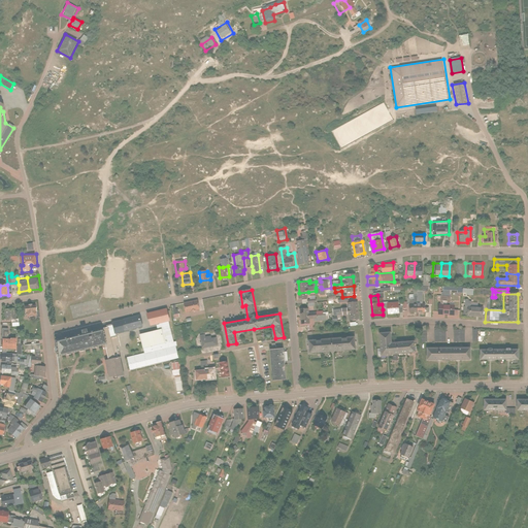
[(201,309),(199,300),(185,303),(187,312),(201,309)]
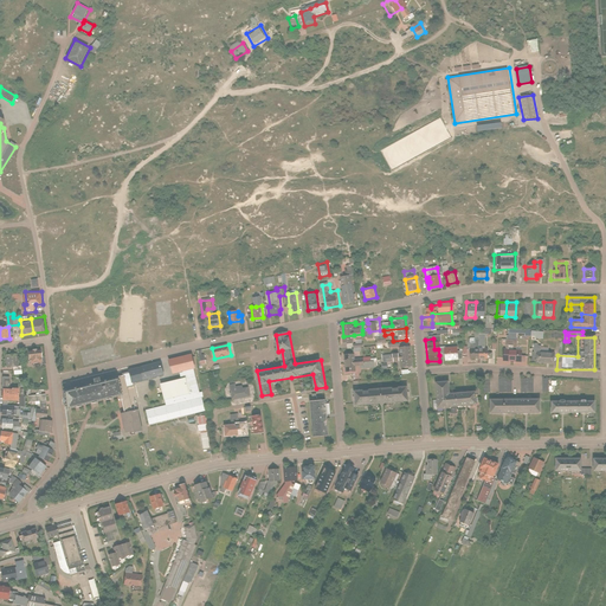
[(553,365),(553,354),(537,353),(537,348),(534,348),(534,346),(529,346),(528,361),(533,361),(533,363),(553,365)]
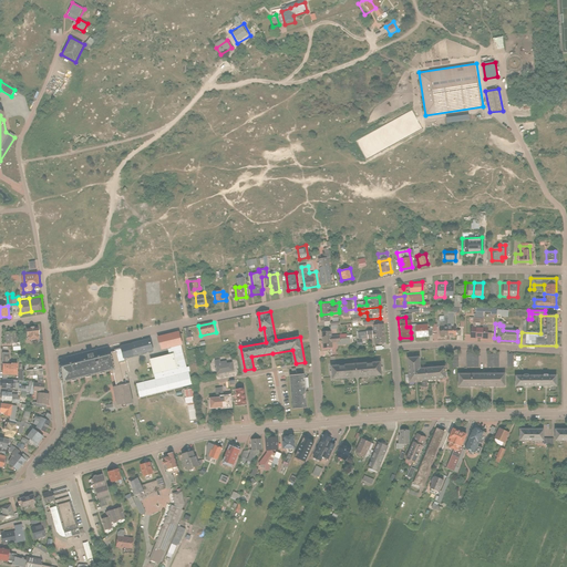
[(39,326),(26,327),(27,340),(39,339),(40,342),(44,341),(43,334),(40,334),(39,326)]
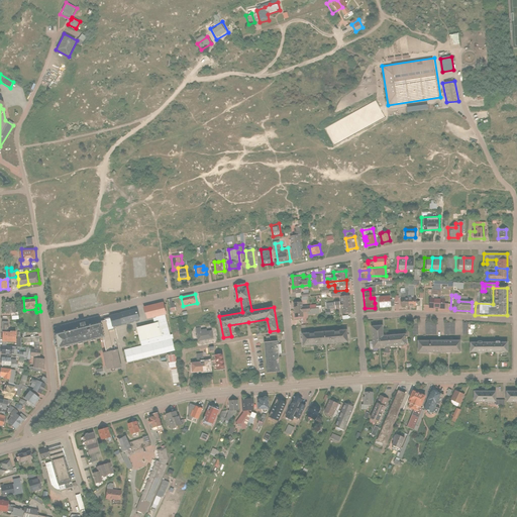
[(374,298),(375,303),(379,303),(379,307),(390,307),(389,297),(374,298)]
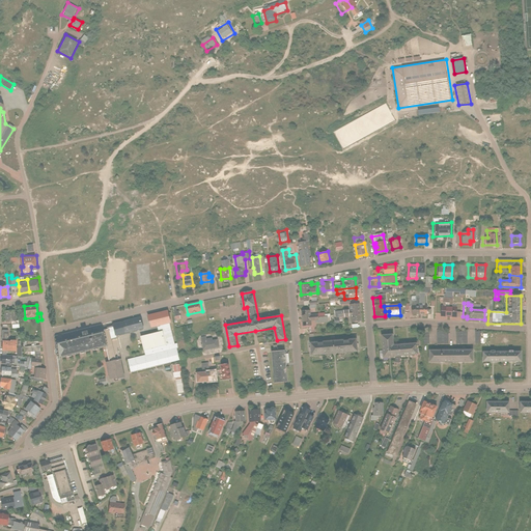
[(408,314),(428,314),(428,305),(408,305),(408,314)]
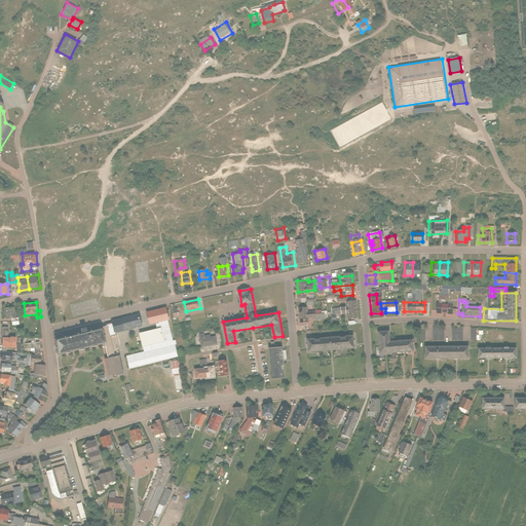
[(451,304),(436,303),(435,313),(451,313),(451,304)]
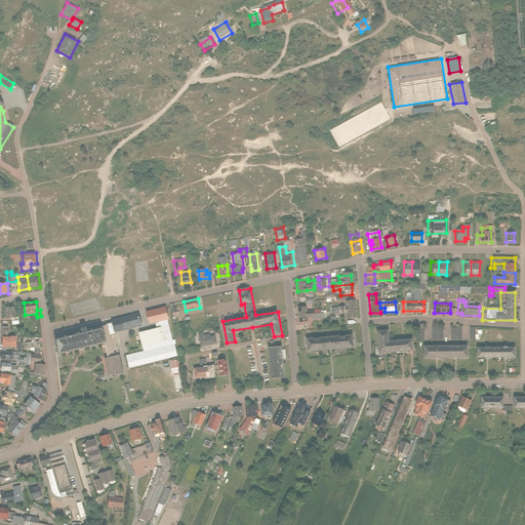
[(172,316),(179,315),(178,307),(175,307),(175,304),(170,304),(172,316)]
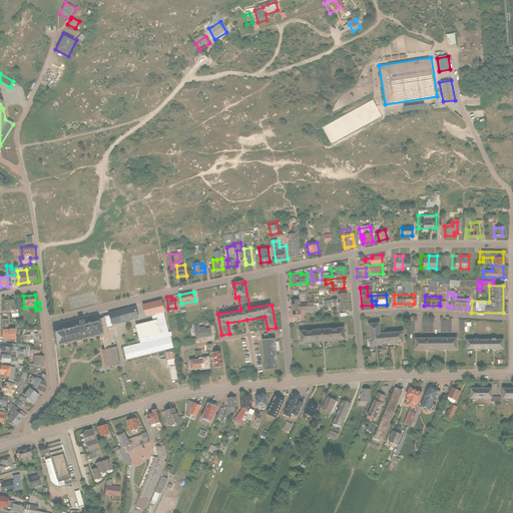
[(344,305),(344,297),(334,297),(334,303),(327,303),(327,306),(344,305)]
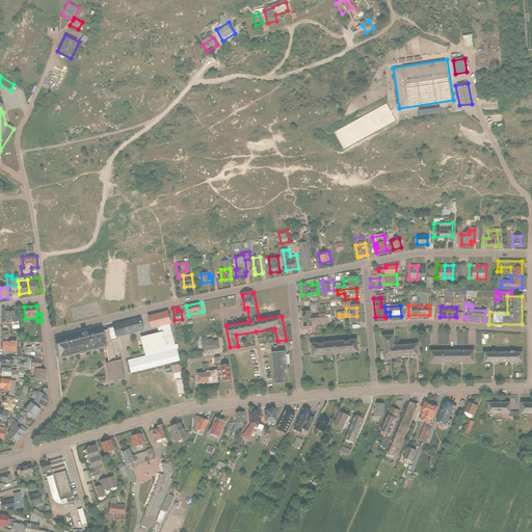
[(16,310),(6,311),(6,321),(17,320),(16,310)]
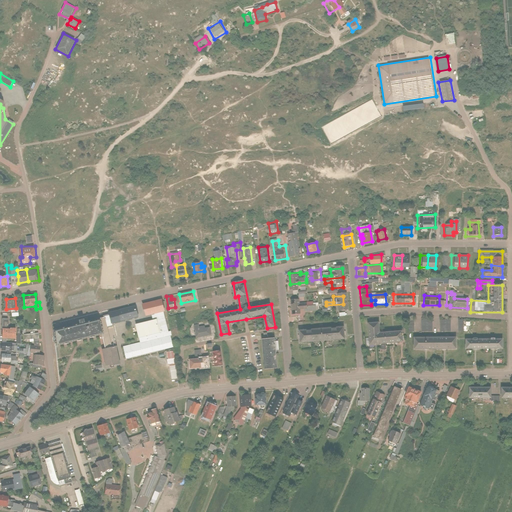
[(126,359),(174,347),(171,330),(169,331),(164,312),(166,312),(162,299),(144,304),(145,311),(146,316),(153,315),(153,319),(136,324),(140,341),(123,346),(126,359)]
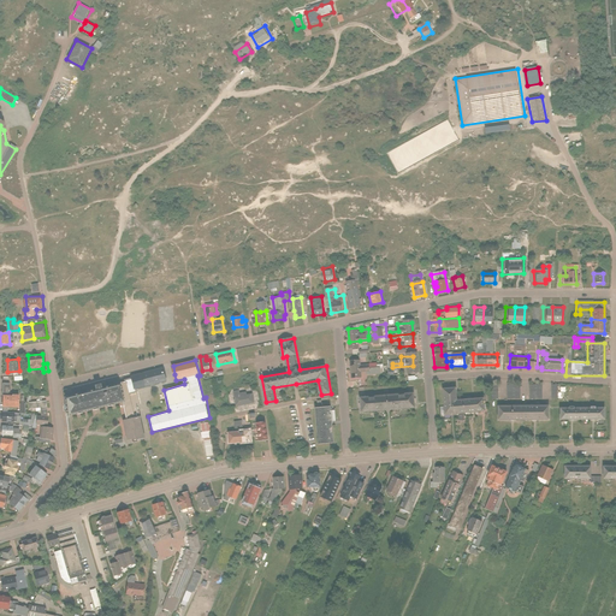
[(353,378),(363,377),(362,373),(372,372),(371,363),(362,365),(362,360),(351,360),(353,378)]
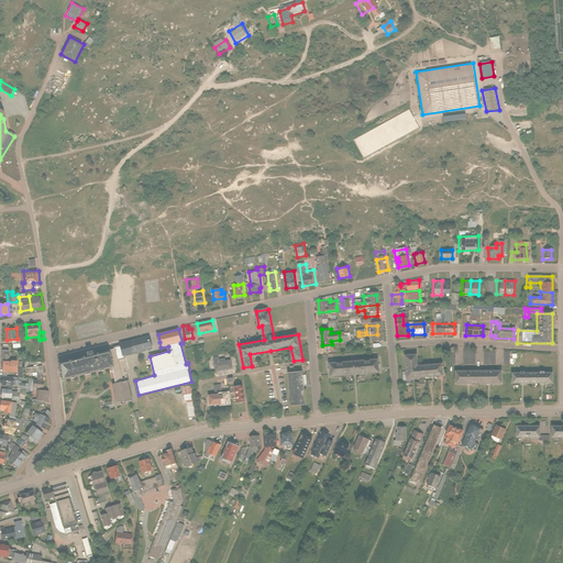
[(378,344),(377,334),(359,335),(359,340),(366,339),(367,344),(378,344)]
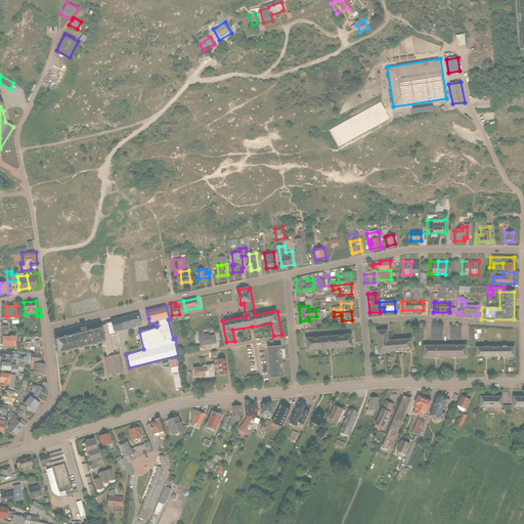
[(118,353),(115,354),(110,334),(142,324),(139,312),(110,318),(111,323),(54,337),(56,354),(79,349),(105,343),(107,355),(103,356),(107,375),(123,372),(118,353)]
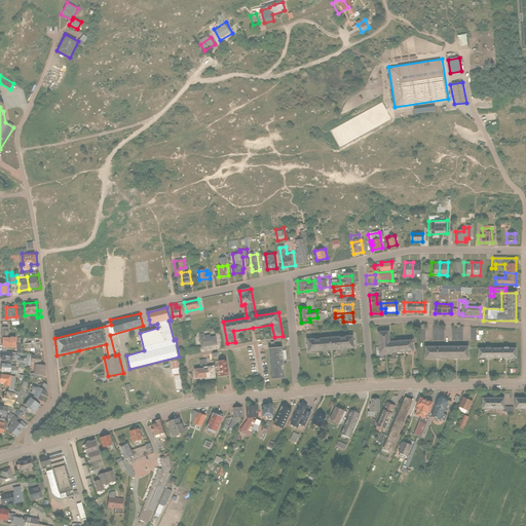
[(445,341),(445,329),(434,329),(434,341),(445,341)]
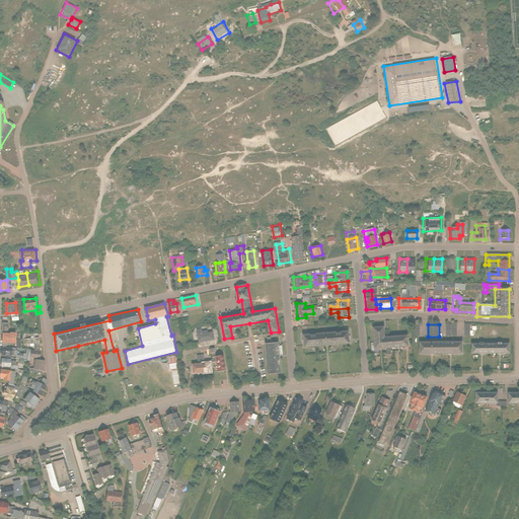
[(457,338),(457,324),(446,324),(446,338),(457,338)]
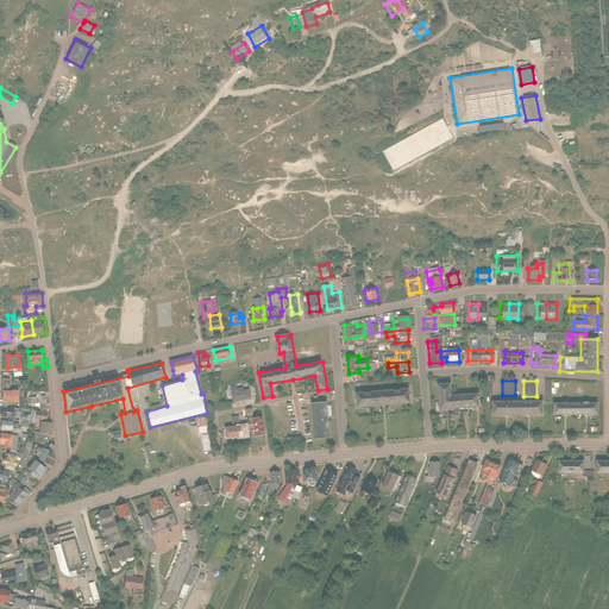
[(451,383),(437,384),(438,395),(439,408),(445,408),(464,407),(476,406),(476,400),(476,394),(451,395),(451,383)]
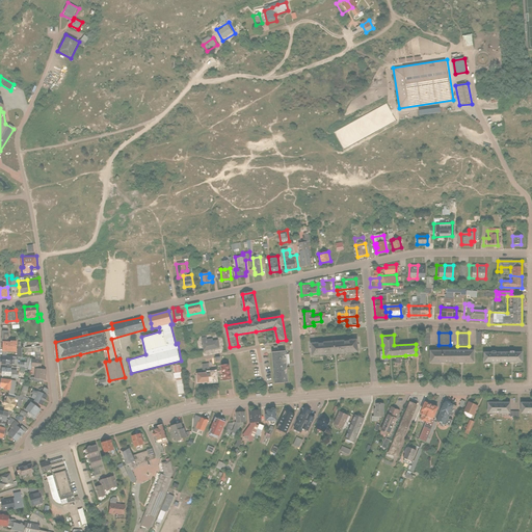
[(208,337),(201,338),(204,351),(220,349),(219,340),(213,341),(213,338),(208,339),(208,337)]
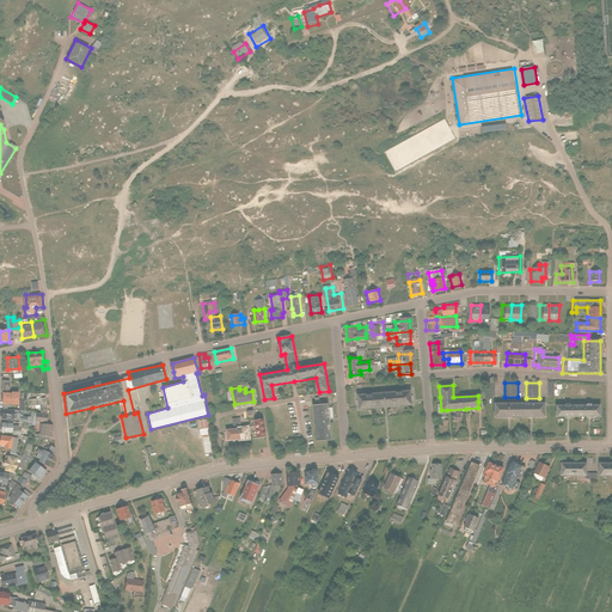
[(414,390),(360,395),(360,402),(361,410),(386,409),(415,407),(414,398),(414,390)]
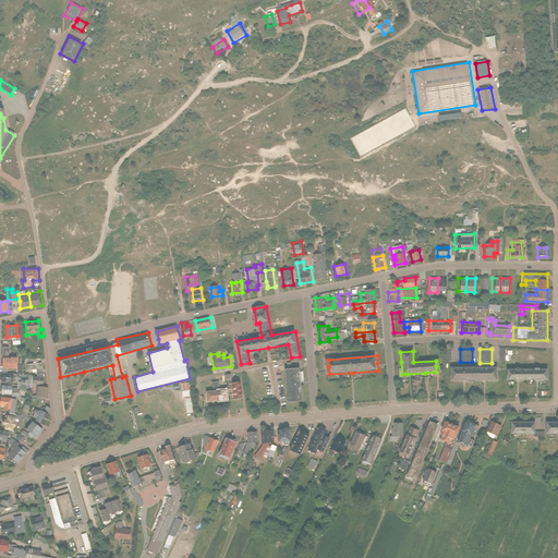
[(22,356),(3,356),(3,367),(22,367),(22,356)]
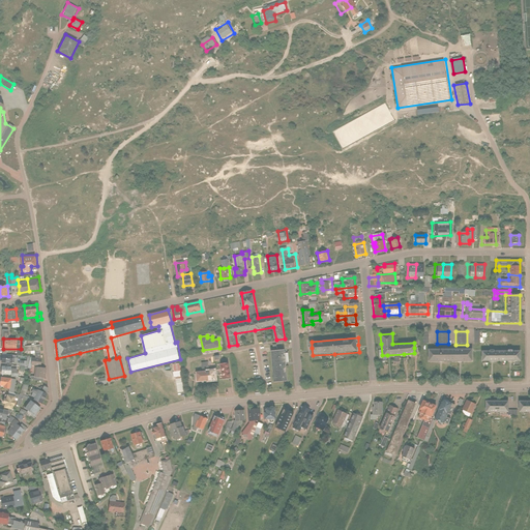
[(35,357),(41,356),(40,344),(26,346),(26,351),(34,350),(35,357)]
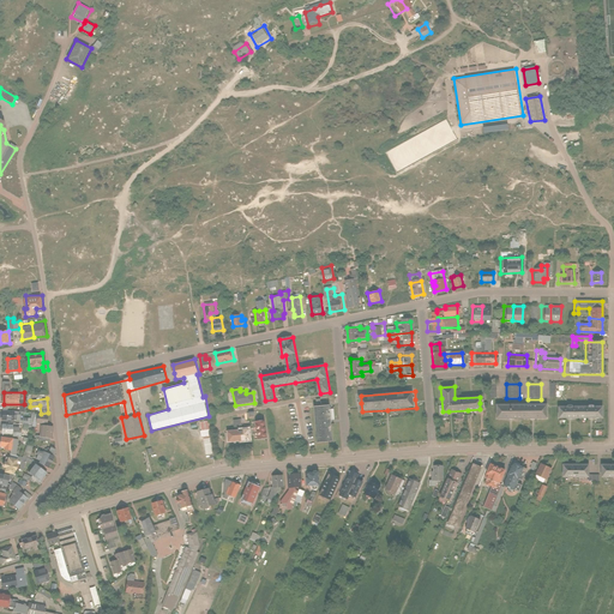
[(548,419),(548,404),(497,405),(497,420),(510,420),(533,420),(548,419)]
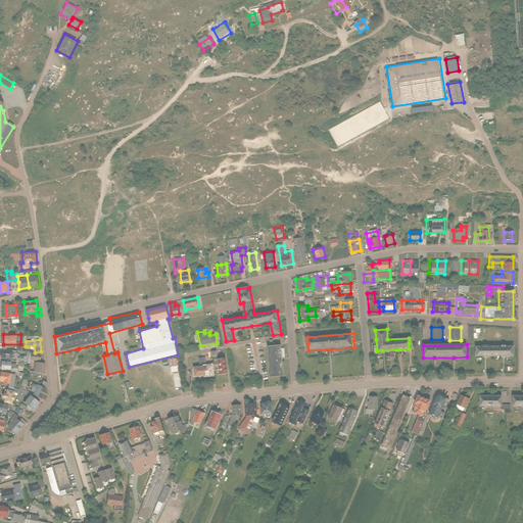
[(282,345),(268,345),(270,377),(284,377),(282,345)]
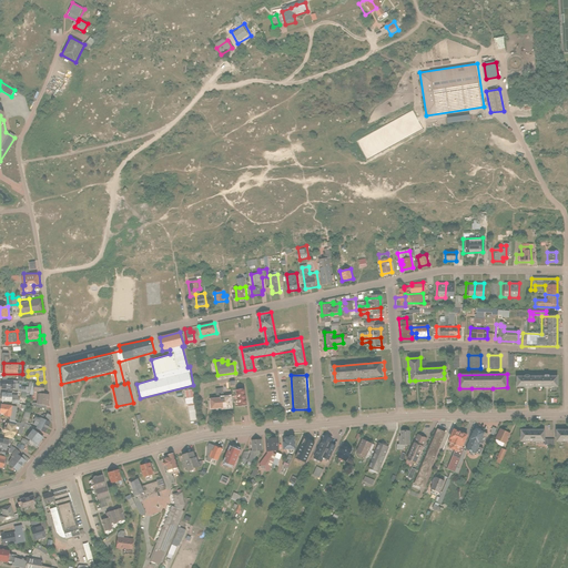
[(558,387),(558,376),(517,376),(517,387),(527,387),(547,387),(558,387)]
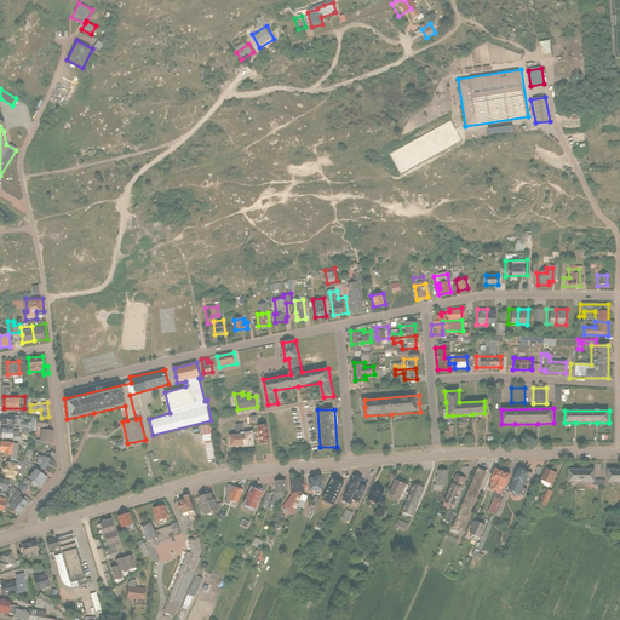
[(237,436),(230,436),(231,446),(254,443),(253,434),(246,435),(245,423),(236,424),(237,436)]
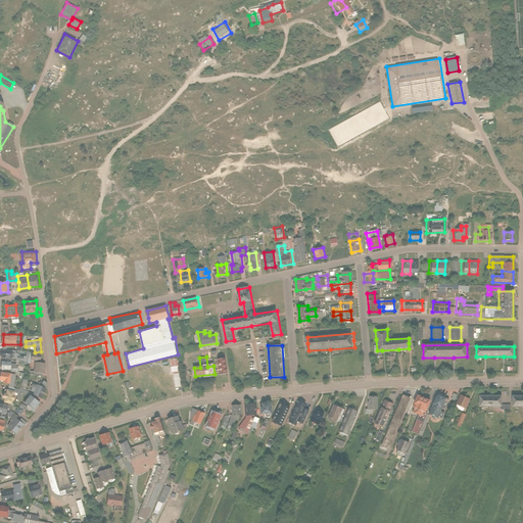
[(229,373),(227,358),(218,359),(220,374),(229,373)]
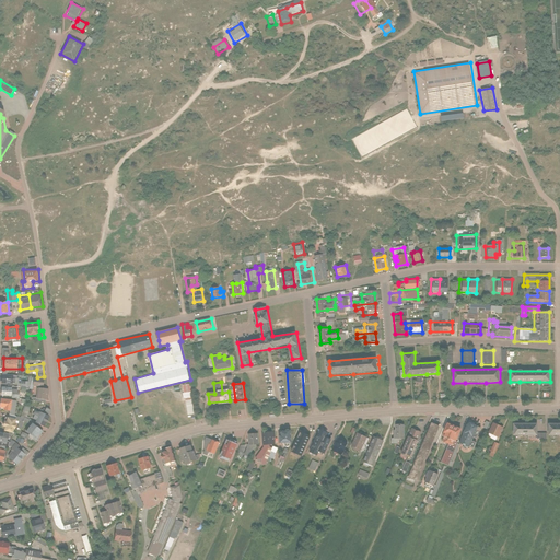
[(191,384),(184,385),(185,392),(183,392),(184,399),(186,399),(188,415),(196,413),(191,384)]
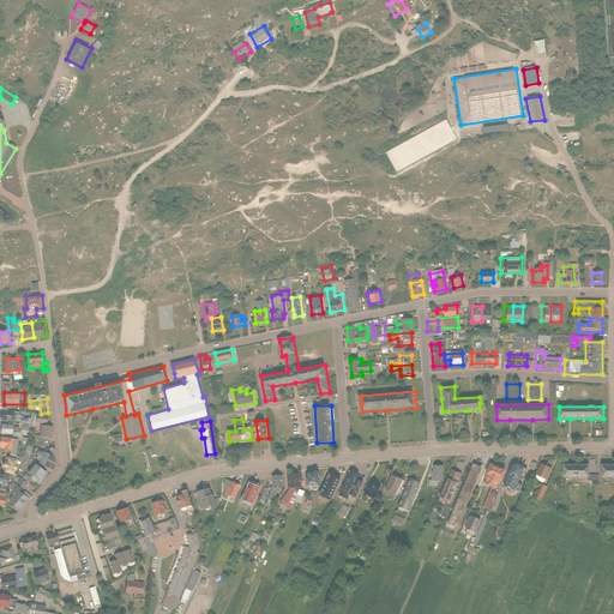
[(13,423),(1,423),(1,433),(13,434),(13,423)]
